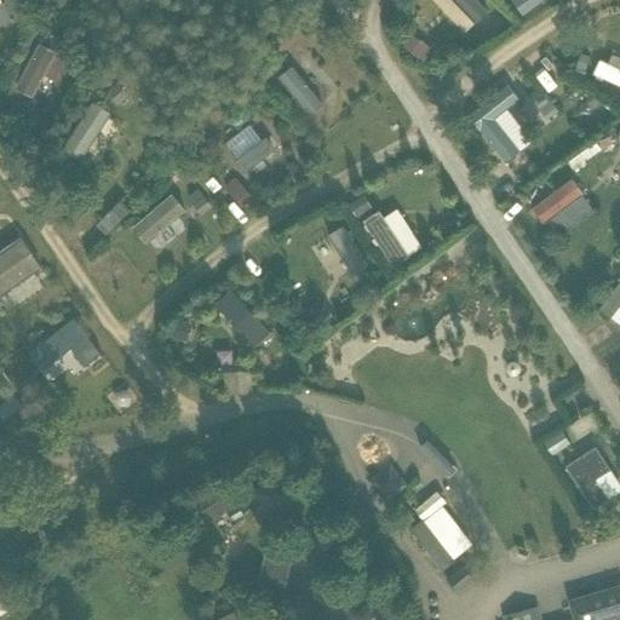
[(0,0),(0,27),(13,23),(5,0),(0,0)]
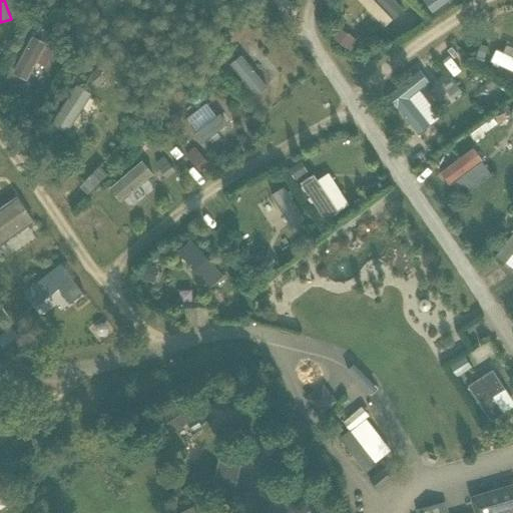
[(361,0),(387,28),(406,10),(397,0),(361,0)]
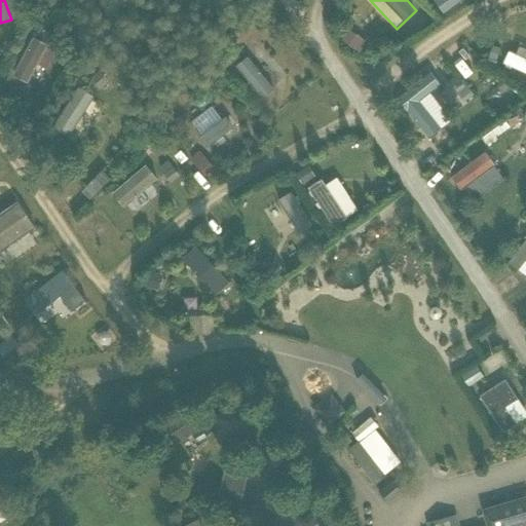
[(435,0),(440,10),(460,0),(435,0)]
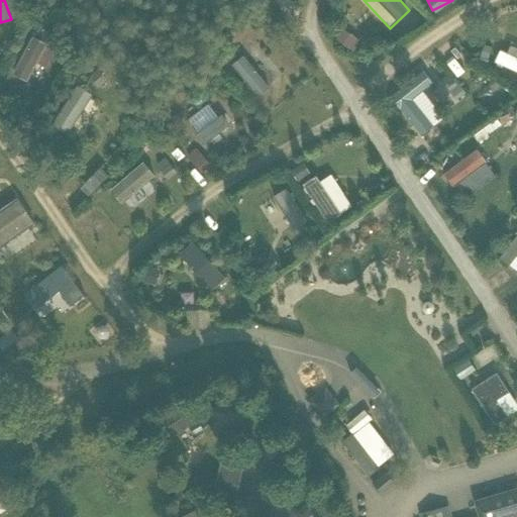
[(342,29),(335,40),(353,52),(360,41),(342,29)]
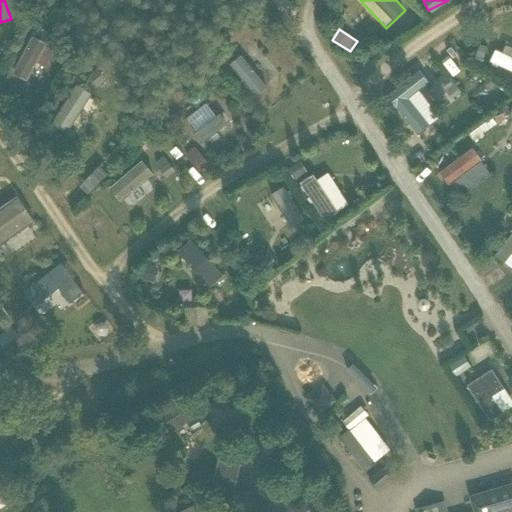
[(16,73),(36,81),(42,66),(49,69),(58,46),(31,35),(16,73)]
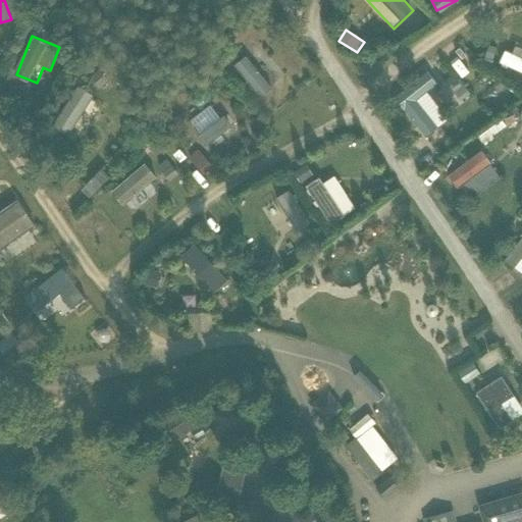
[(521,74),(521,55),(508,47),(500,62),(521,74)]
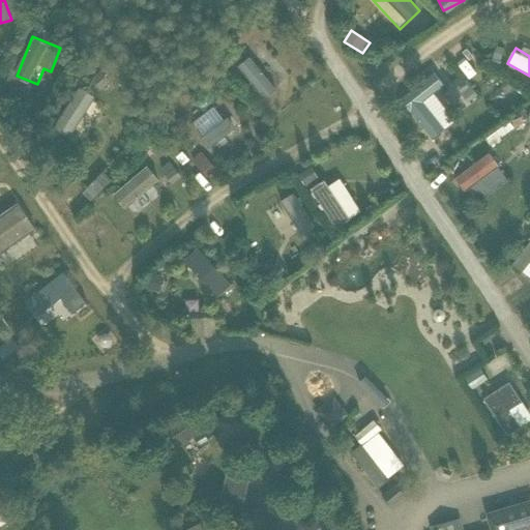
[(99,54),(90,62),(98,71),(108,63),(99,54)]
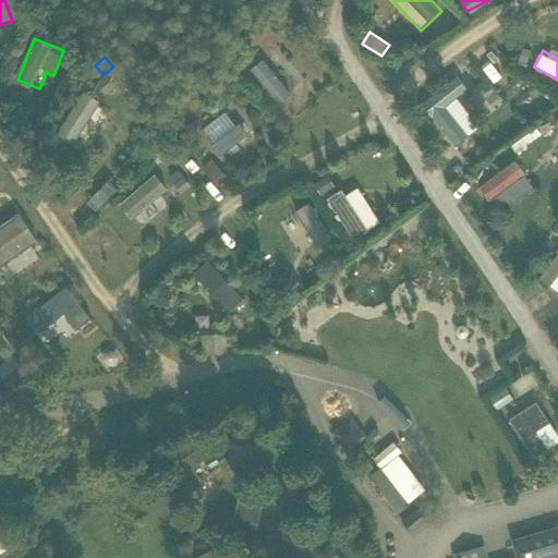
[(276,105),(291,96),(268,58),(253,67),(276,105)]
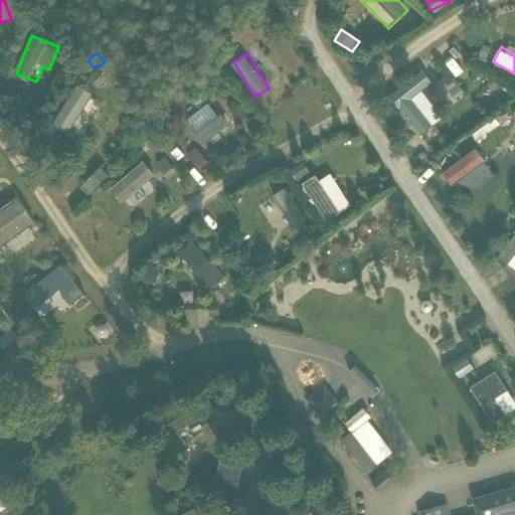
[(98,71),(89,78),(98,89),(106,81),(98,71)]
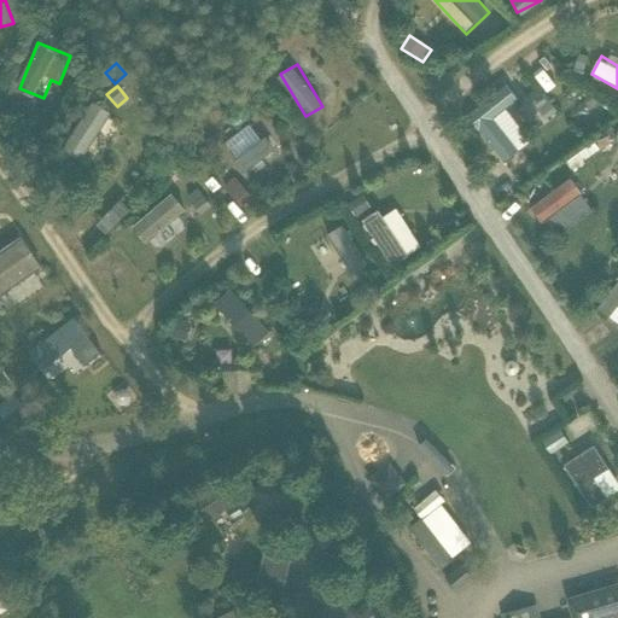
[(506,86),(467,116),(478,130),(479,130),(503,162),(518,151),(493,120),(517,100),(506,86)]
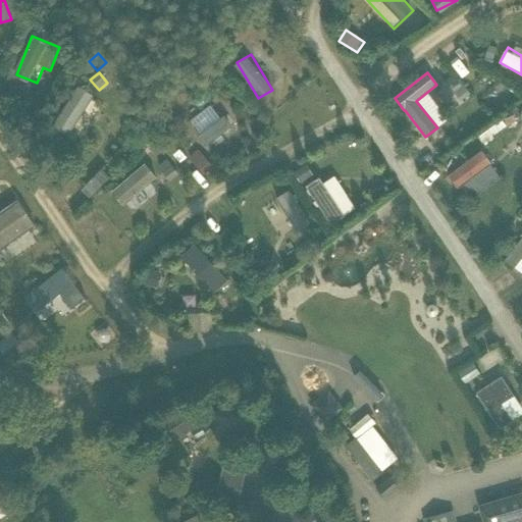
[(81,85),(54,124),(69,135),(96,95),(81,85)]
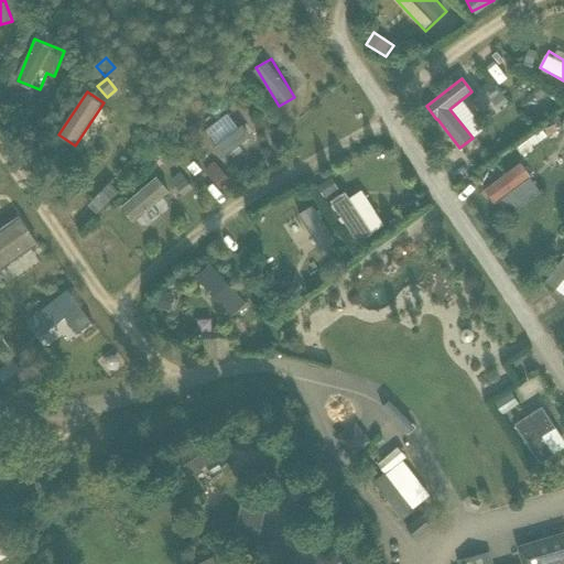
[(232,110),(205,129),(224,156),(251,139),(232,110)]
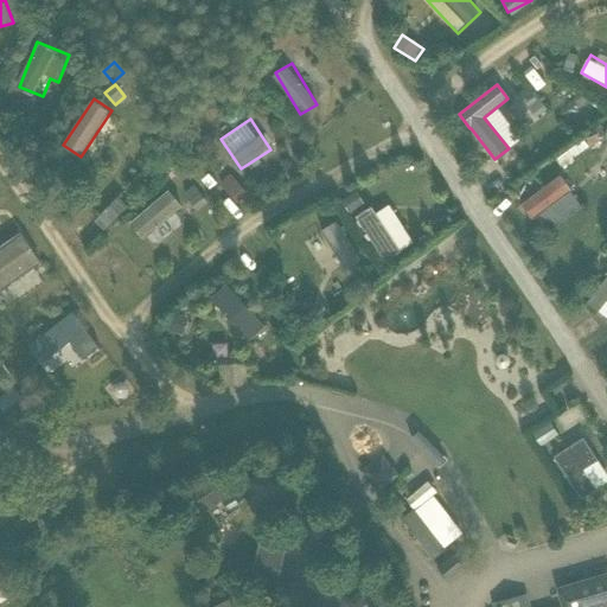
[(536,219),(575,190),(562,172),(523,203),(536,219)]
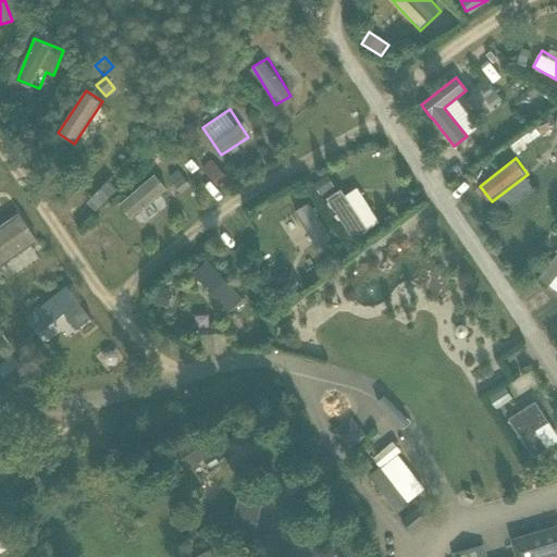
[(214,164),(205,174),(217,186),(226,177),(214,164)]
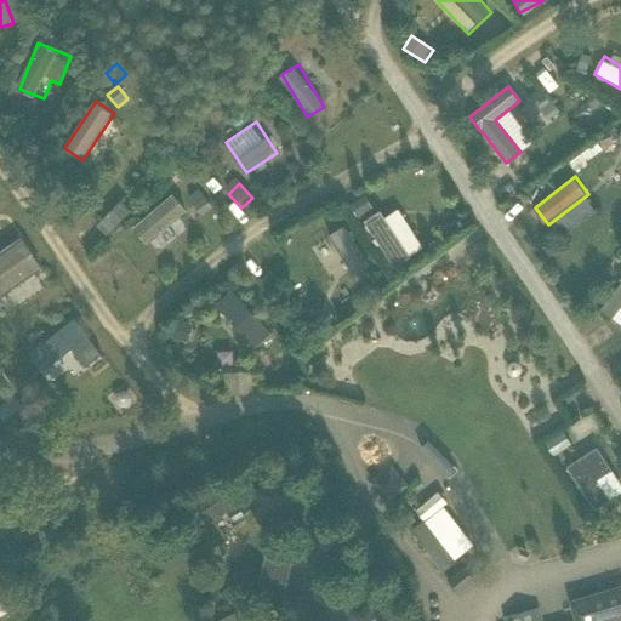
[(134,226),(149,244),(191,210),(175,192),(134,226)]
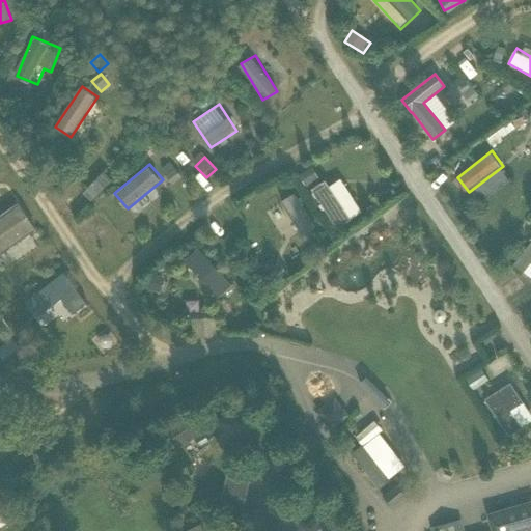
[(314,166),(301,174),(310,189),(323,180),(314,166)]
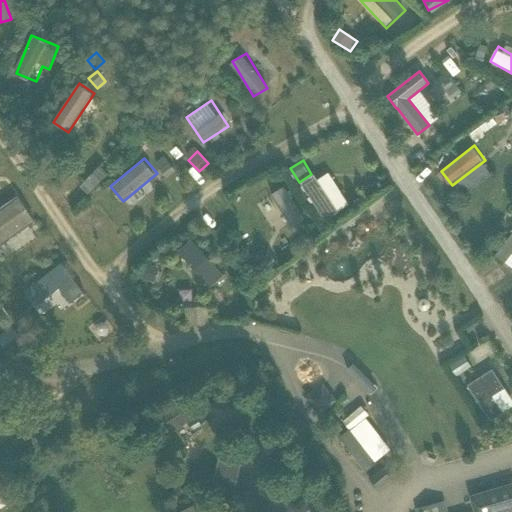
[(327,167),(303,183),(327,219),(351,204),(327,167)]
